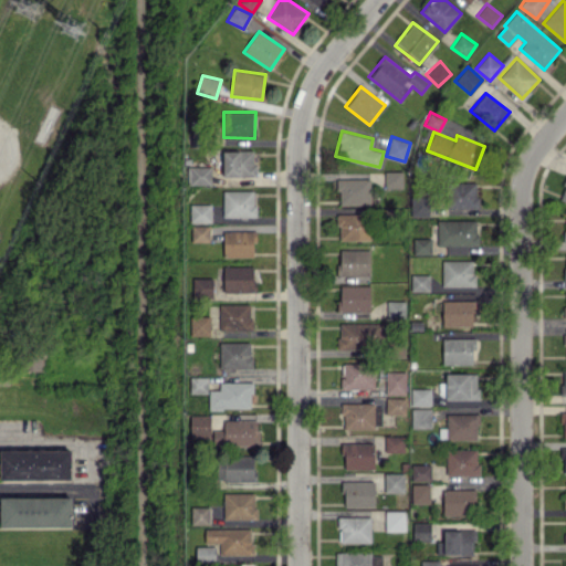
[(222,176),(254,176),(254,150),(222,150),(222,176)]
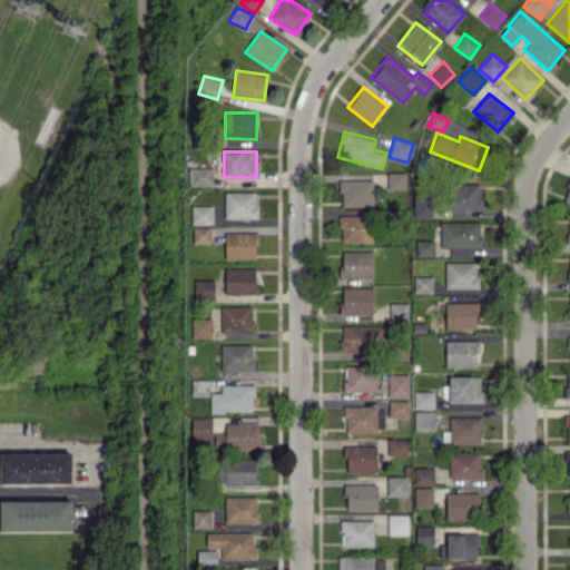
[(188,186),(213,185),(213,167),(188,167),(188,186)]
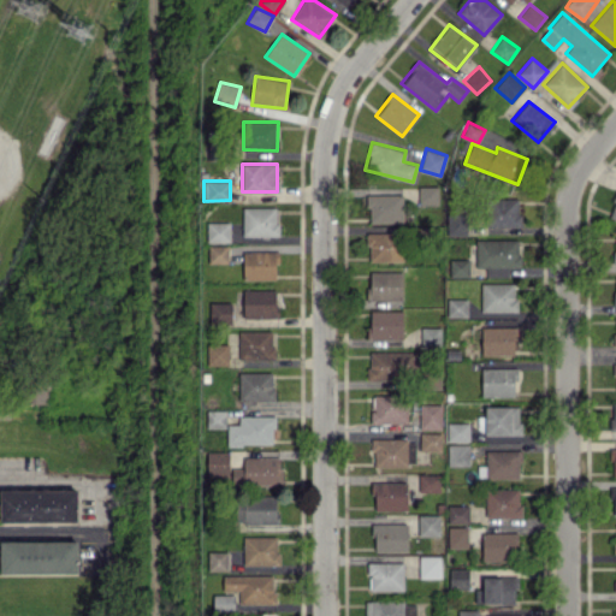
[(439,185),(419,187),(419,205),(439,203),(439,185)]
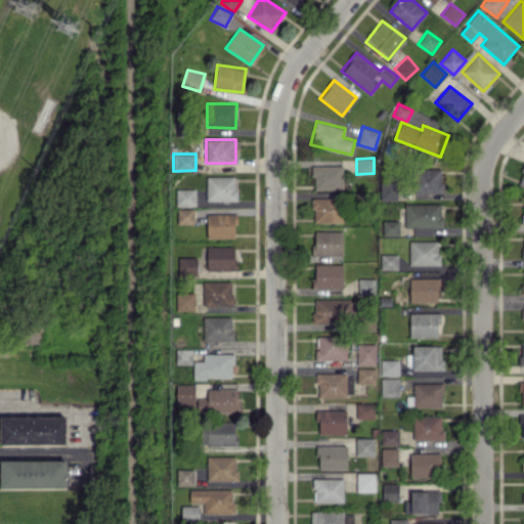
[(343,165),(313,166),(313,189),(344,188),(343,165)]
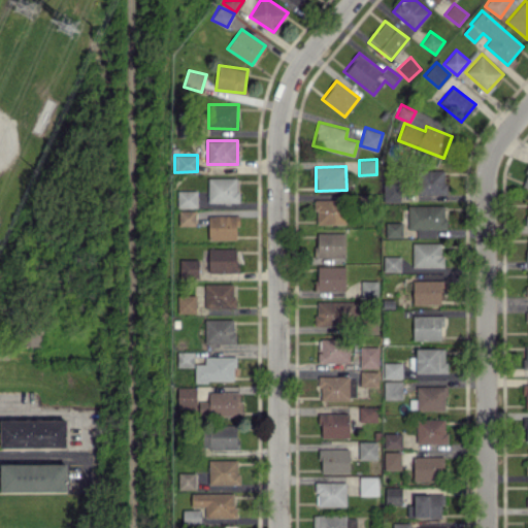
[(447,170),(419,169),(418,193),(446,194),(447,170)]
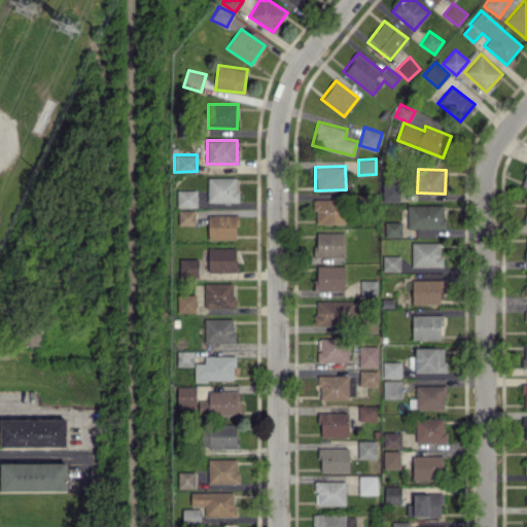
[(237,177),(207,177),(207,202),(238,201),(237,177)]
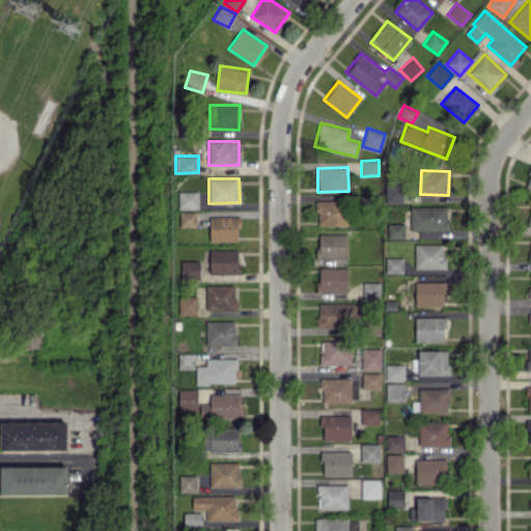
[(386,202),(402,202),(402,180),(385,182),(386,202)]
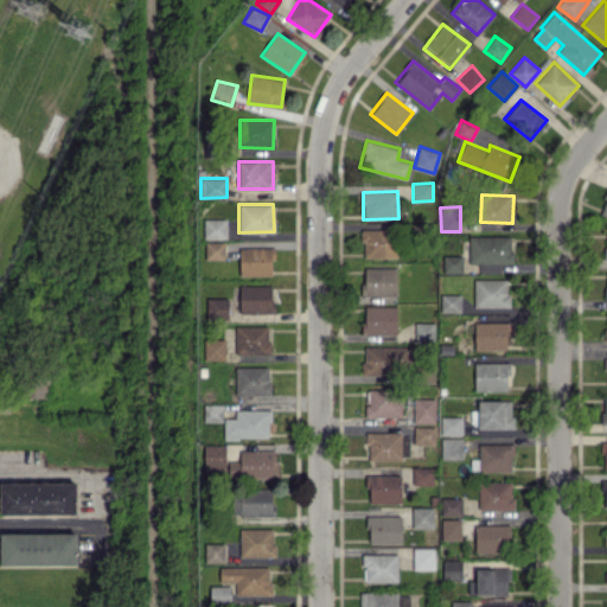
[(204,238),(227,238),(227,218),(204,218),(204,238)]
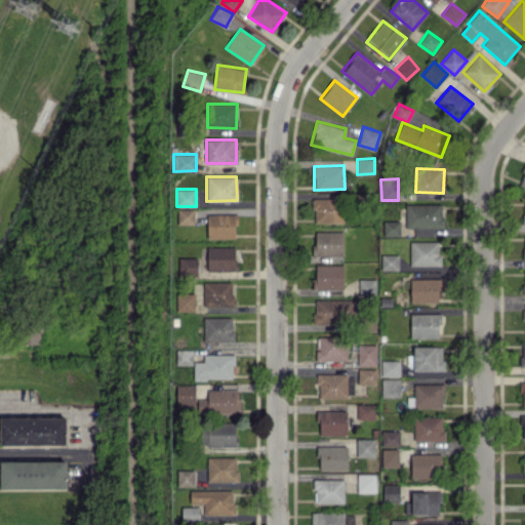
[(342,223),(342,198),(314,198),(314,223),(342,223)]
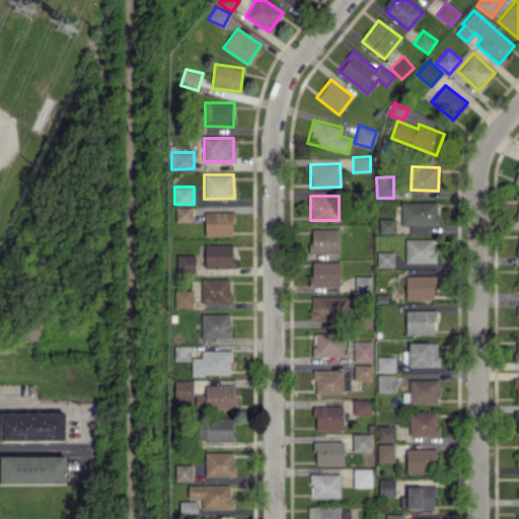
[(400,225),(410,225),(410,233),(429,233),(429,224),(439,224),(439,202),(401,201),(400,225)]
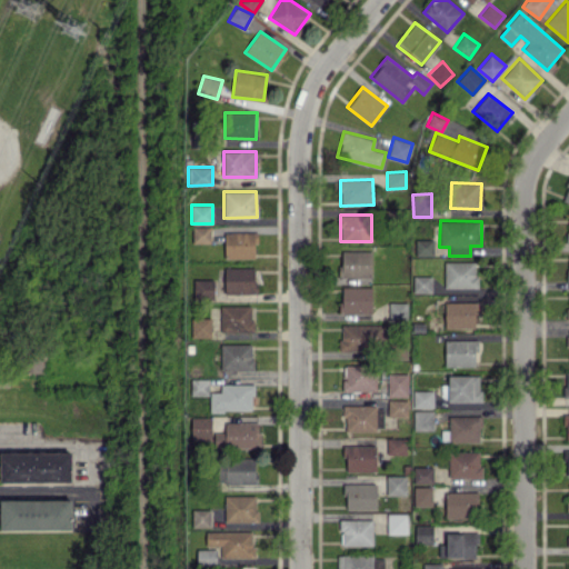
[(193,242),(211,242),(211,226),(193,226),(193,242)]
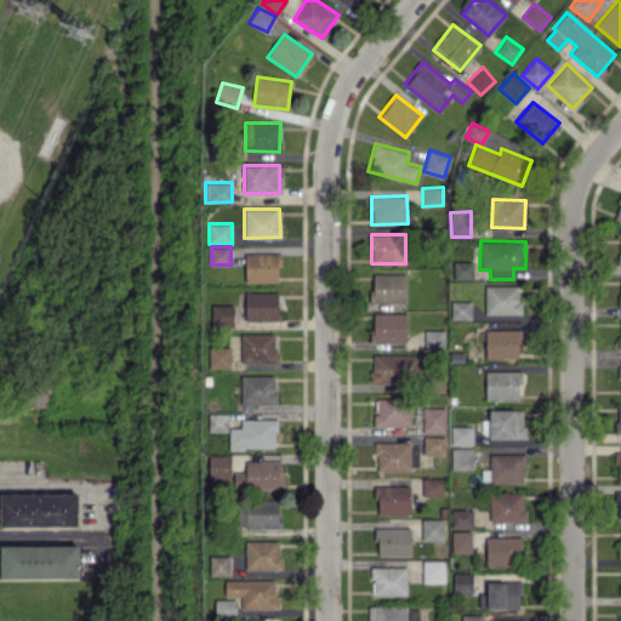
[(280,280),(279,252),(245,254),(245,281),(280,280)]
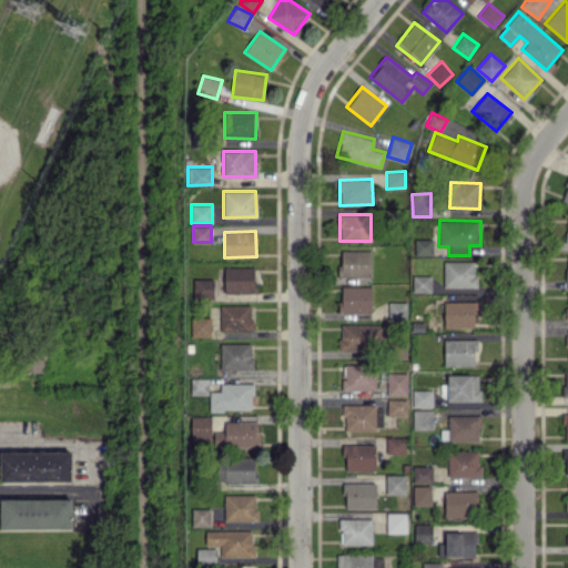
[(434,255),(434,237),(415,239),(415,255),(434,255)]
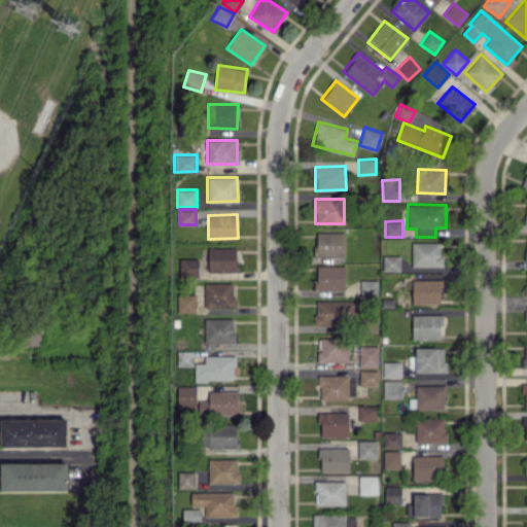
[(316,256),(346,256),(346,232),(315,233),(316,256)]
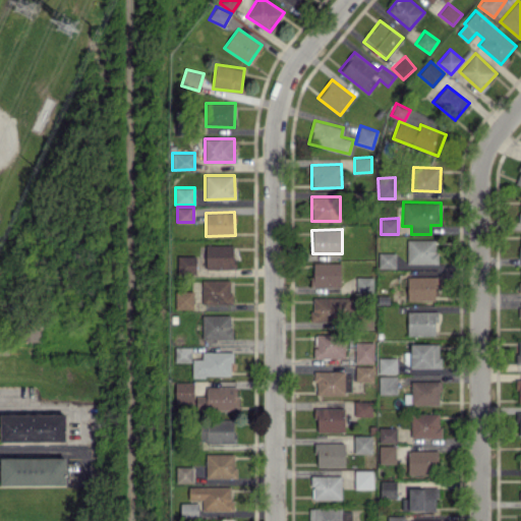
[(437,239),(407,238),(407,263),(437,264),(437,239)]
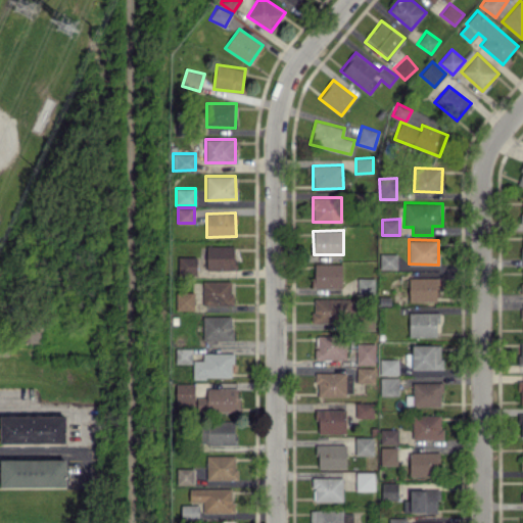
[(206,246),(207,270),(236,269),(235,245),(206,246)]
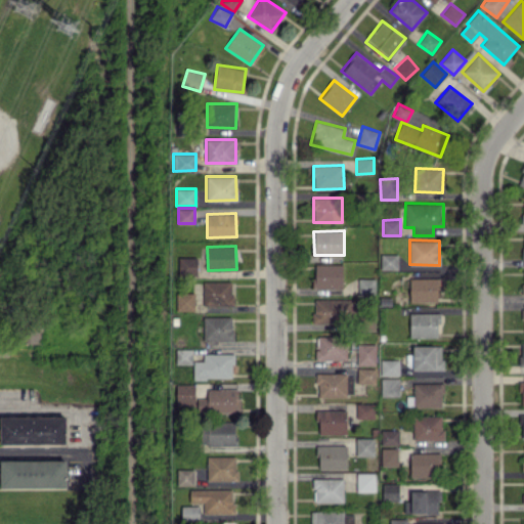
[(398,254),(381,254),(380,268),(398,269),(398,254)]
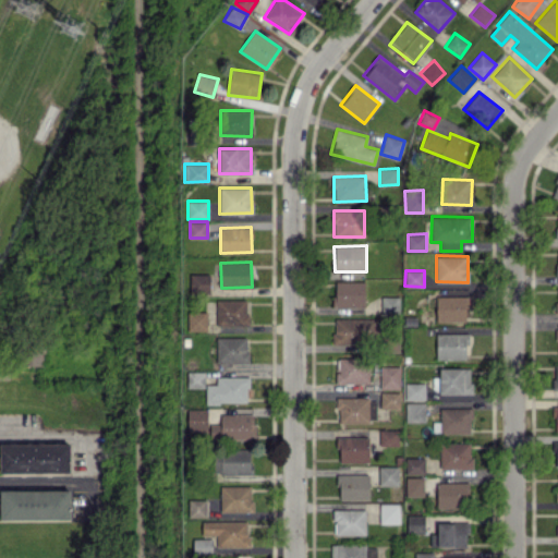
[(210,274),(191,274),(191,293),(210,292),(210,274)]
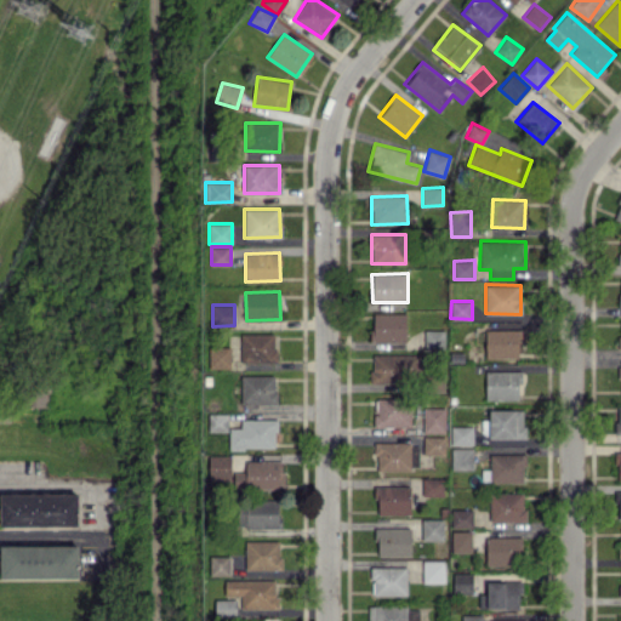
[(372,340),(408,341),(408,313),(372,313),(372,340)]
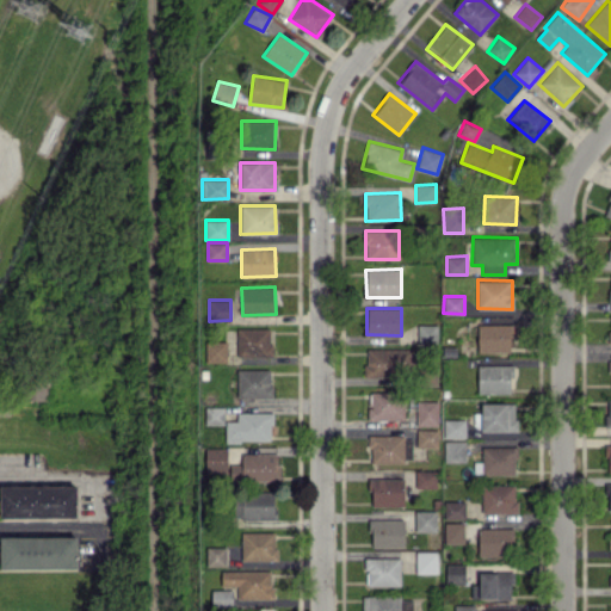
[(437,344),(438,325),(418,323),(417,343),(437,344)]
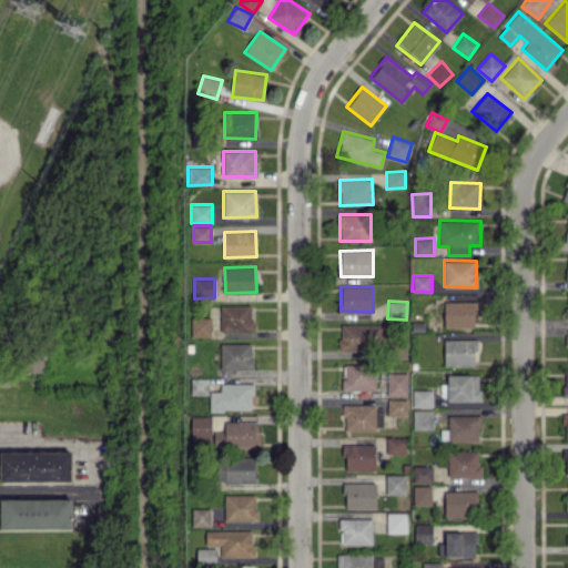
[(444,326),(476,327),(476,301),(445,301),(444,326)]
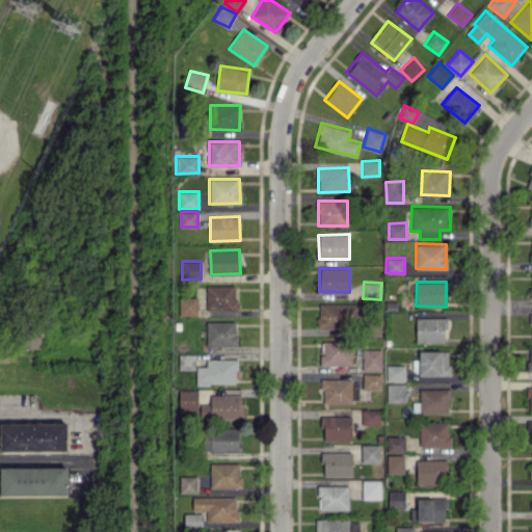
[(236,285),(206,286),(207,310),(236,309),(236,285)]
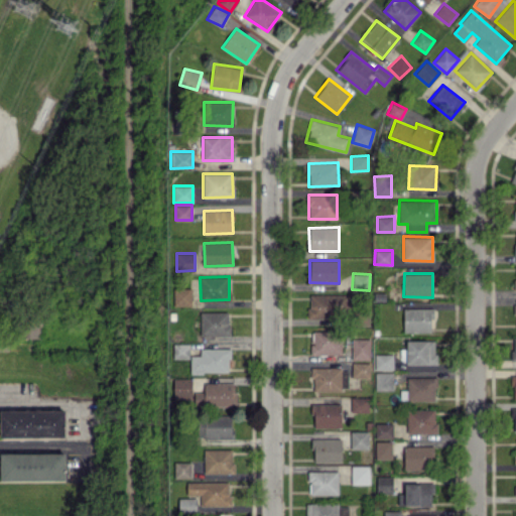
[(173,305),(191,305),(191,288),(174,287),(173,305)]
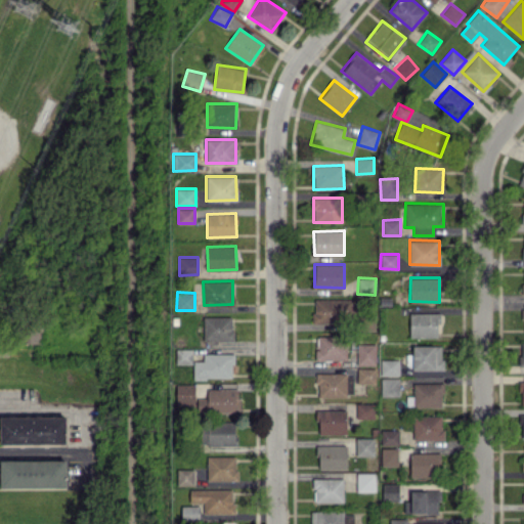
[(314,322),(353,321),(352,298),(313,299),(314,322)]
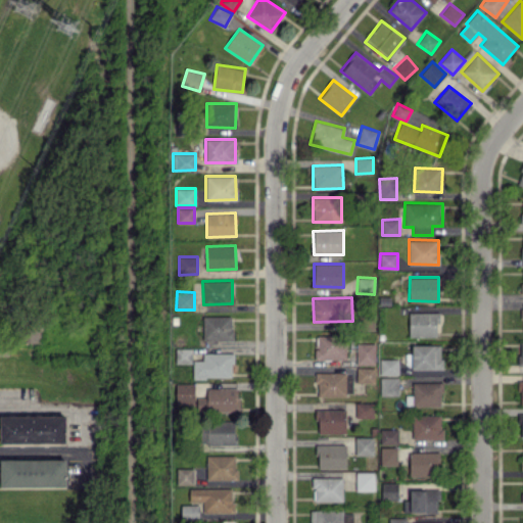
[(410,336),(438,336),(439,312),(410,312),(410,336)]
